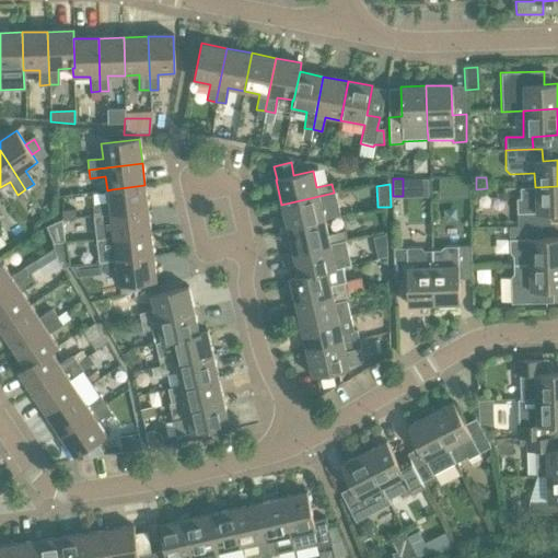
[(93,217),(94,217),(148,210),(144,185),(112,189),(107,190),(108,205),(92,207),(93,217)]
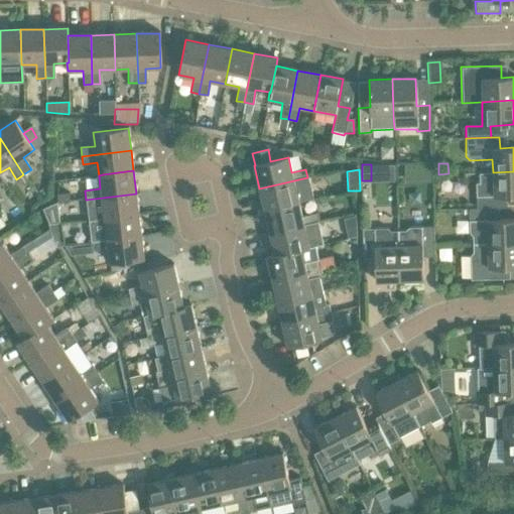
[(513,171),(493,172),(492,172),(478,172),(478,181),(474,181),(474,197),(476,197),(477,209),(494,208),(501,208),(501,196),(513,195),(513,171)]
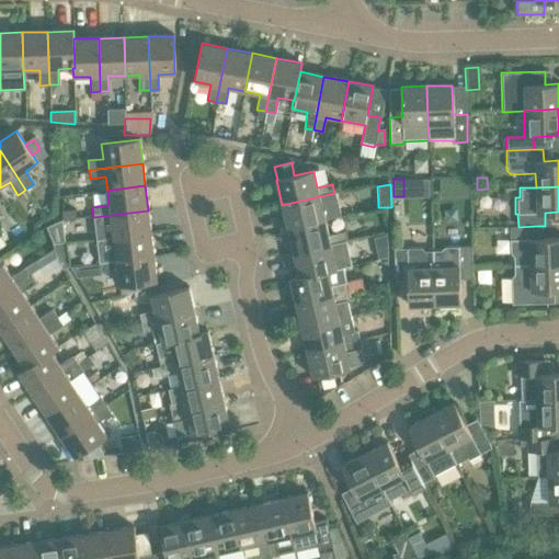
[(31,198),(25,190),(18,195),(24,204),(31,198)]
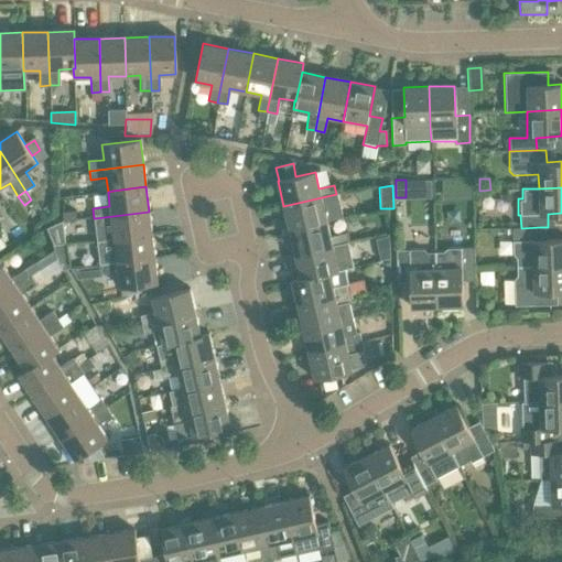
[(283,206),(289,229),(326,222),(342,217),(336,194),(283,206)]
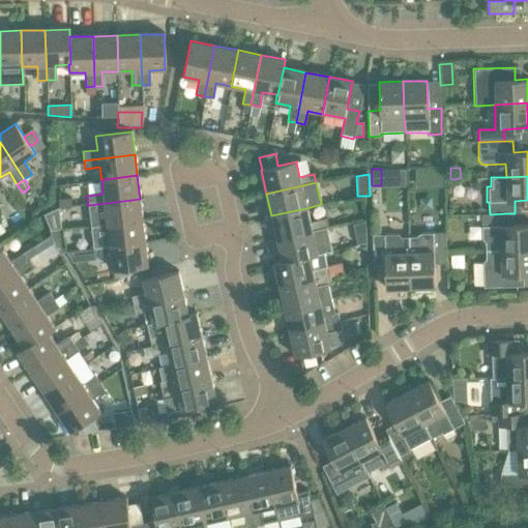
[(89,205),(92,227),(142,221),(142,218),(140,199),(89,205)]
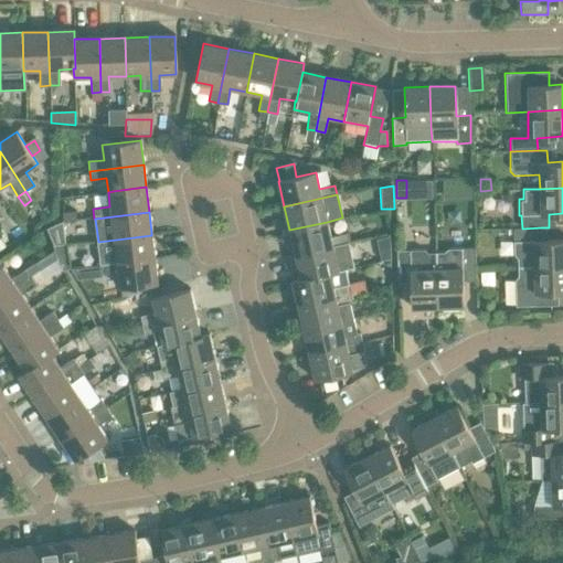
[(64,245),(61,222),(45,229),(53,247),(64,245)]
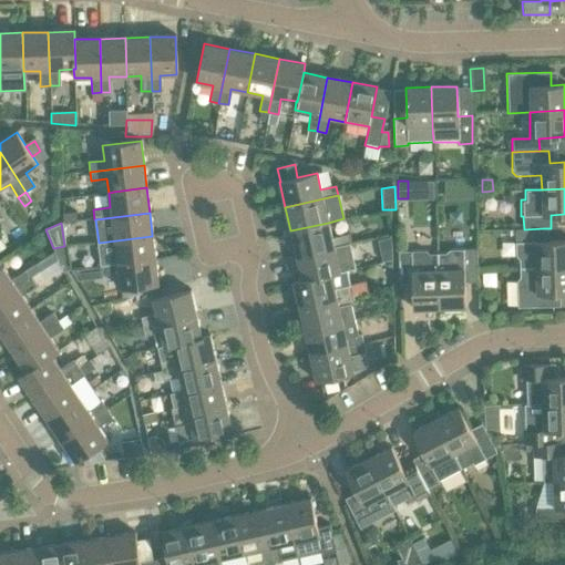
[(328,223),(290,230),(296,256),(349,244),(347,236),(331,239),(328,223)]
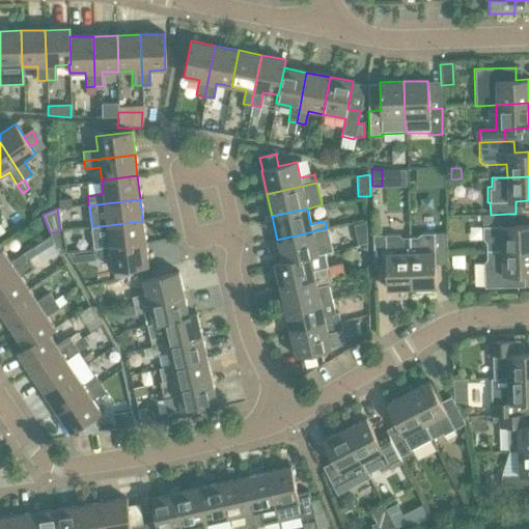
[(485,244),(485,251),(500,251),(528,249),(528,225),(508,226),(508,214),(491,215),(482,215),(483,241),(485,244)]
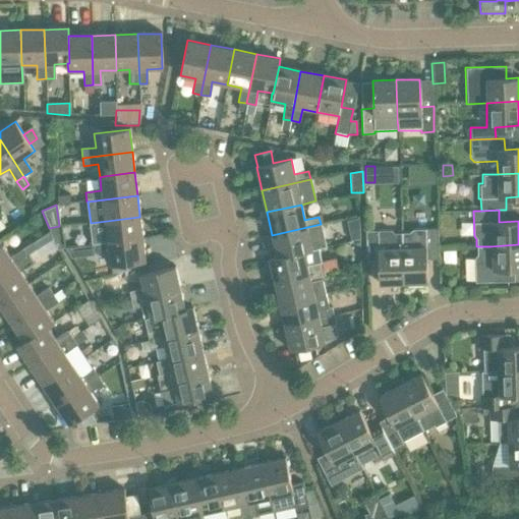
[(92,236),(93,244),(107,243),(142,237),(139,217),(91,223),(92,236)]
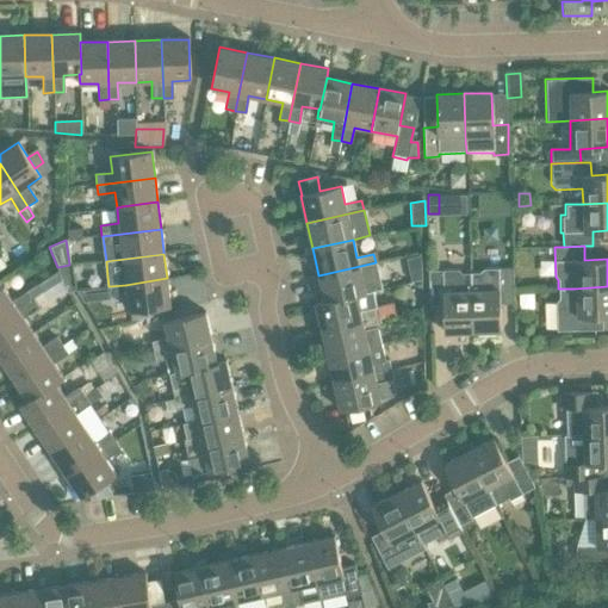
[(408,259),(410,273),(420,271),(416,256),(408,259)]
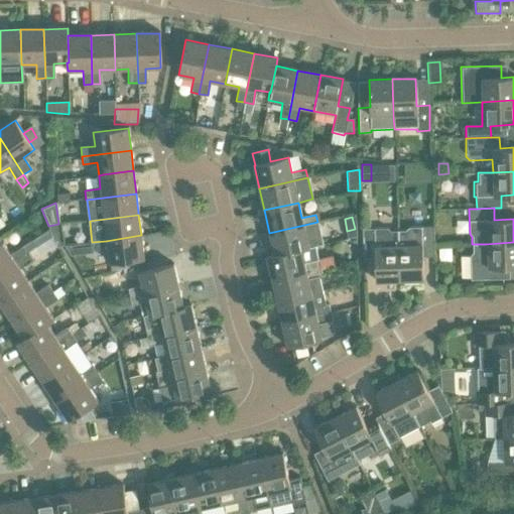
[(269,233),(274,255),(300,249),(301,250),(308,249),(314,247),(323,246),(317,222),(269,233)]
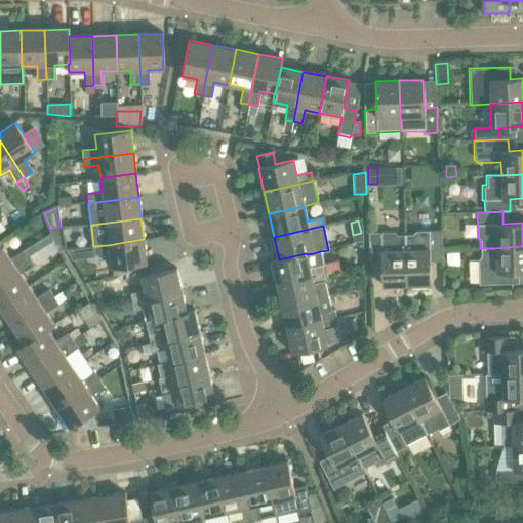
[(59,228),(49,230),(51,242),(56,251),(64,249),(59,228)]
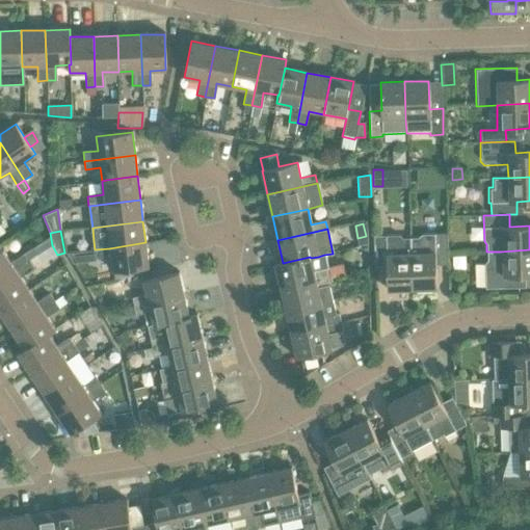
[(417,239),(411,239),(413,289),(436,289),(435,261),(447,261),(446,234),(421,235),(417,239)]
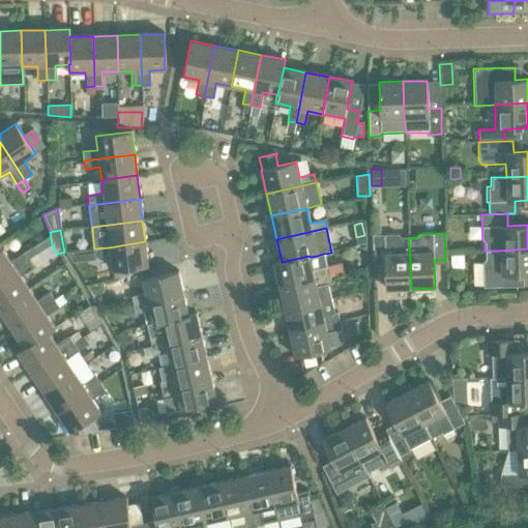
[(411,288),(409,238),(401,239),(397,235),(372,235),(372,262),(385,261),(386,289),(411,288)]
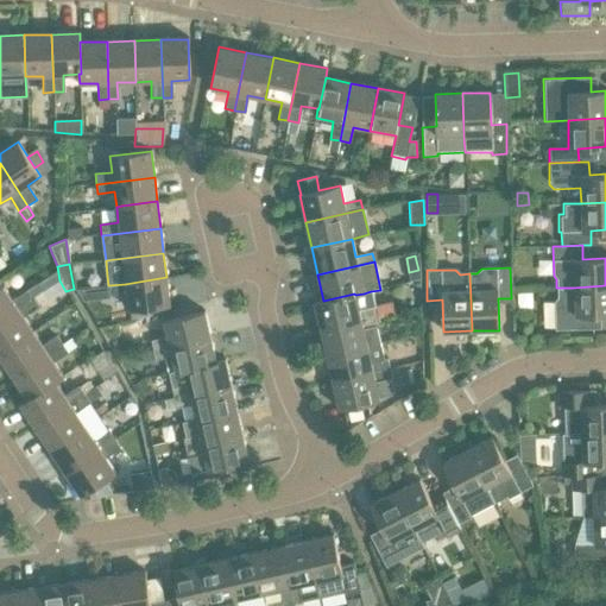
[(125,284),(108,285),(109,296),(127,294),(128,310),(170,305),(166,277),(125,284)]
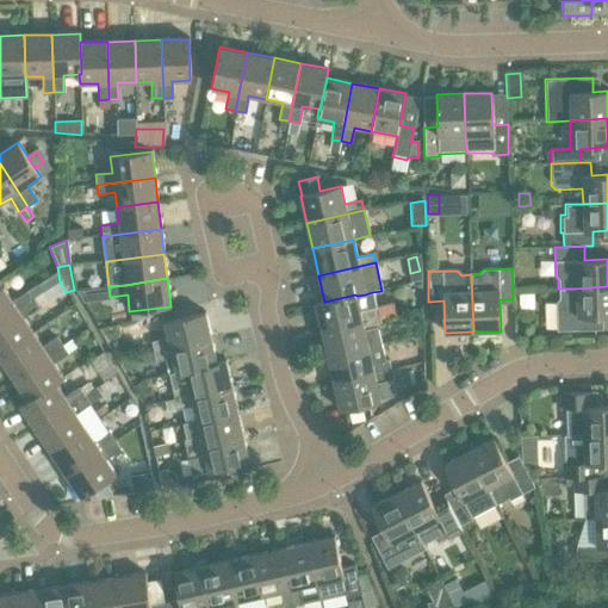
[(36,285),(26,292),(31,299),(41,292),(36,285)]
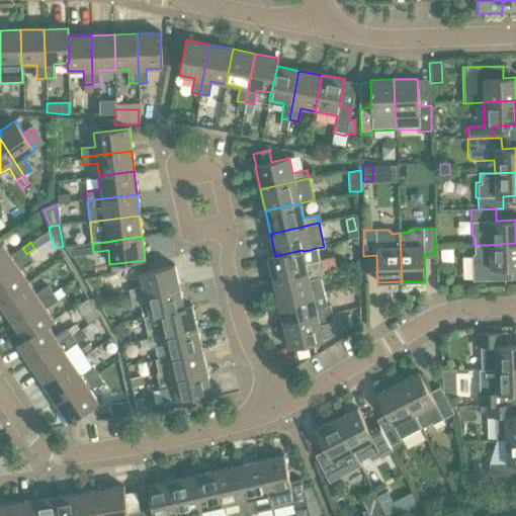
[(515,243),(488,245),(474,245),(475,255),(471,257),(473,281),(511,279),(510,267),(515,267),(515,243)]
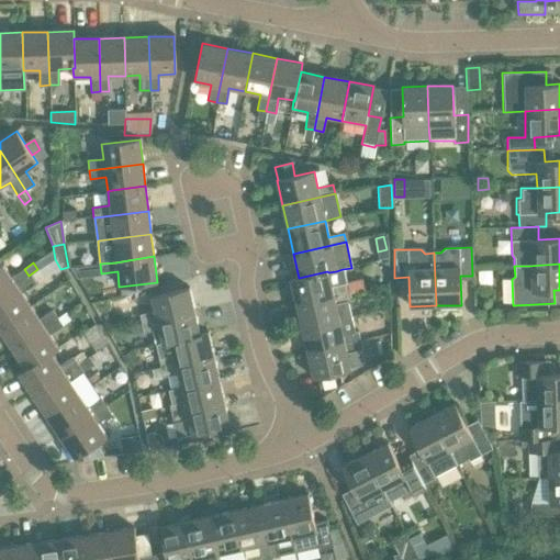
[(0,294),(29,276),(24,269),(10,278),(1,265),(0,265),(0,294)]
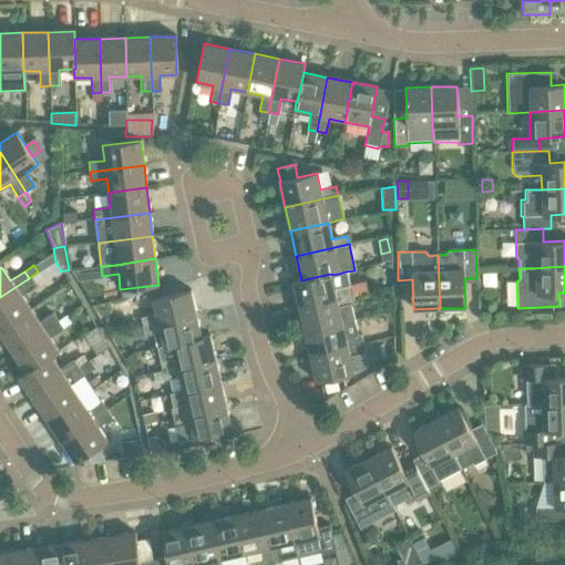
[(293,281),(298,307),(351,295),(346,271),(339,274),(331,275),(330,274),(301,280),(293,281)]
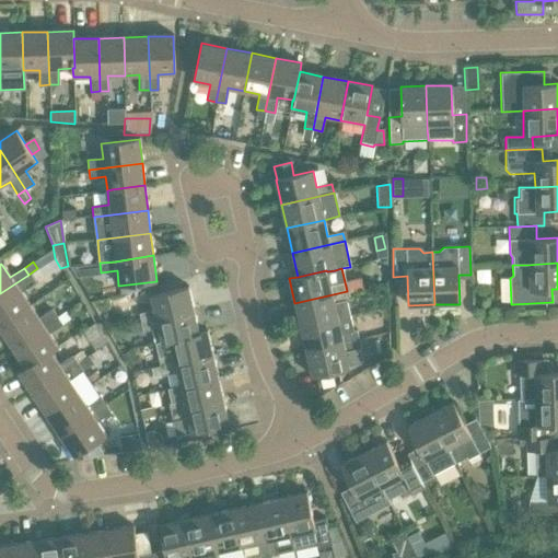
[(0,323),(28,303),(21,292),(34,283),(28,275),(0,293),(0,323)]
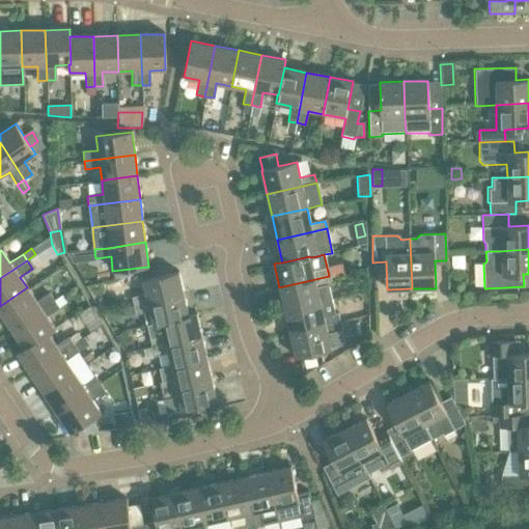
[(132,298),(134,306),(184,295),(178,273),(142,281),(145,295),(132,298)]
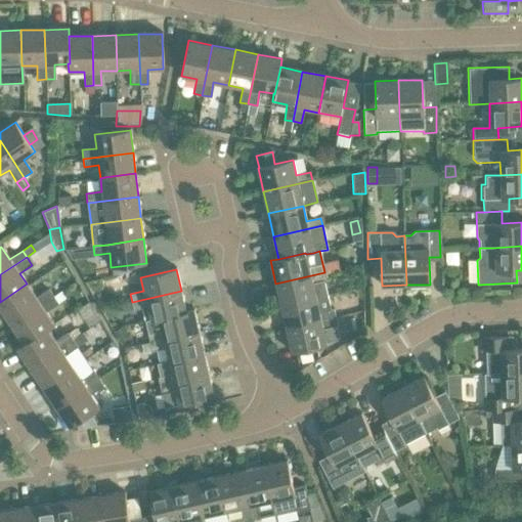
[(324,272),(275,284),(281,307),(316,299),(327,297),(323,283),(327,281),(324,272)]
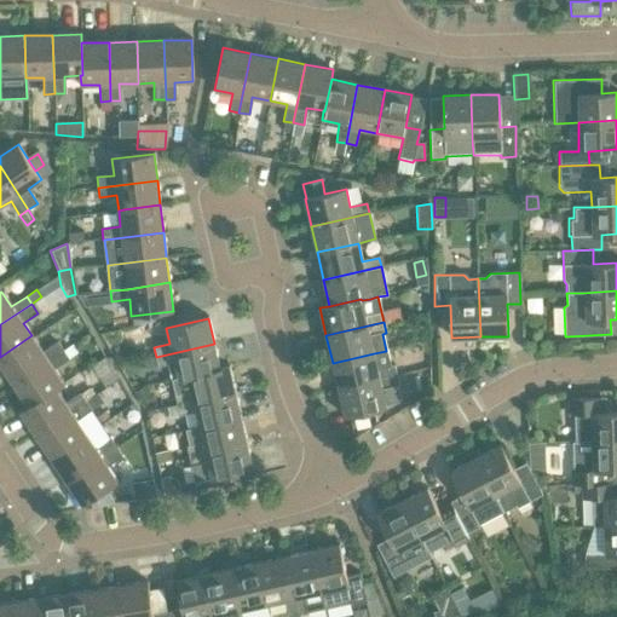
[(0,365),(11,382),(63,352),(56,342),(42,352),(32,335),(0,357),(0,365)]
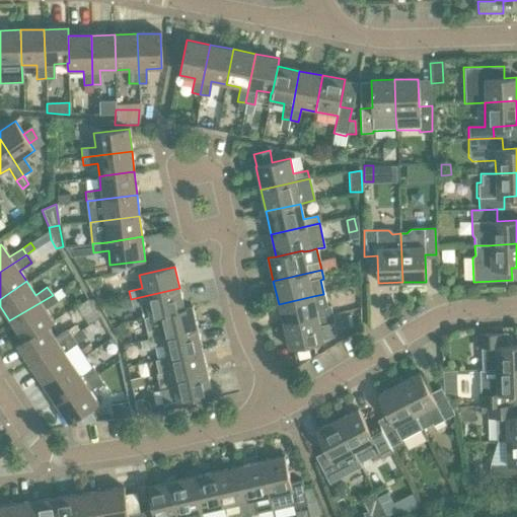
[(140,306),(143,320),(157,316),(157,315),(170,312),(185,309),(183,308),(179,288),(131,299),(131,300),(124,301),(126,309),(140,306)]
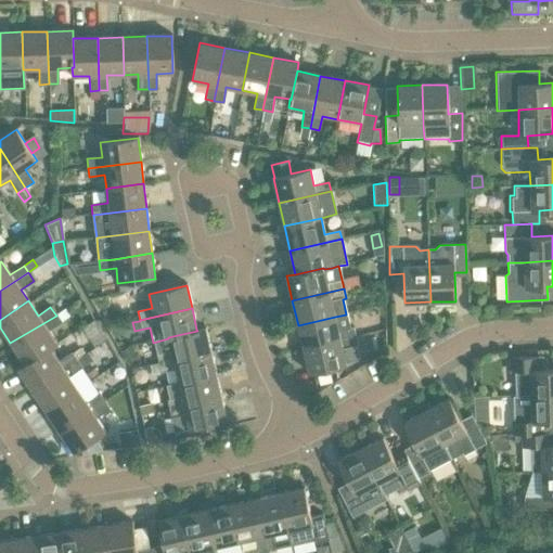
[(10,343),(25,364),(49,348),(50,350),(58,345),(49,331),(68,318),(63,310),(56,316),(10,343)]
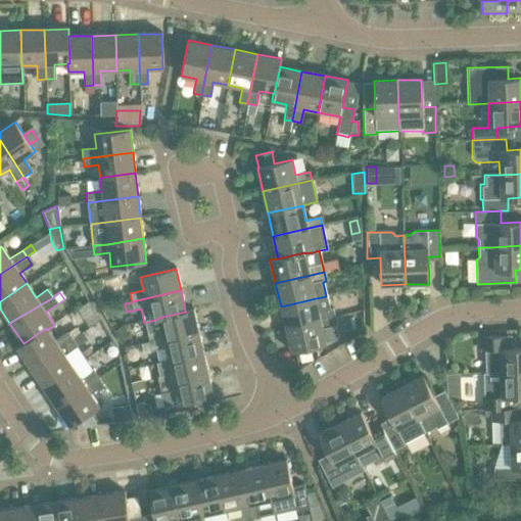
[(316,298),(281,306),(286,330),(335,318),(333,309),(329,310),(326,296),(316,298)]
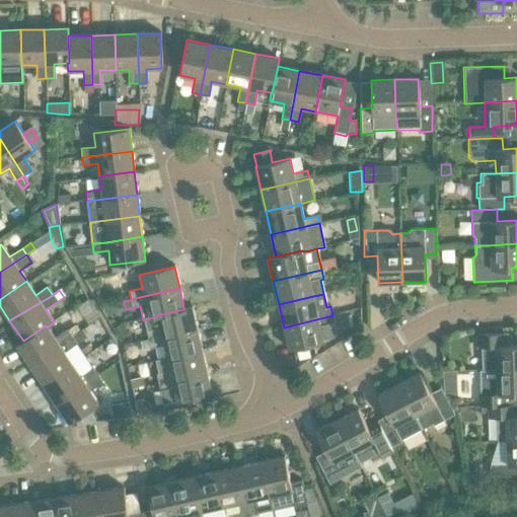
[(339,304),(330,306),(333,315),(342,313),(339,304)]
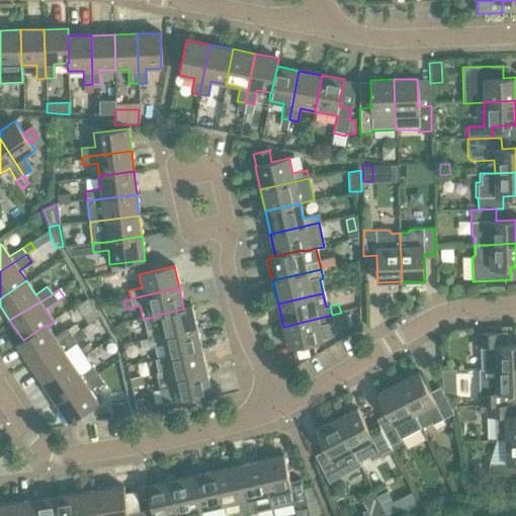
[(157,316),(143,320),(147,339),(148,339),(196,328),(191,306),(183,308),(184,309),(170,312),(157,315),(157,316)]
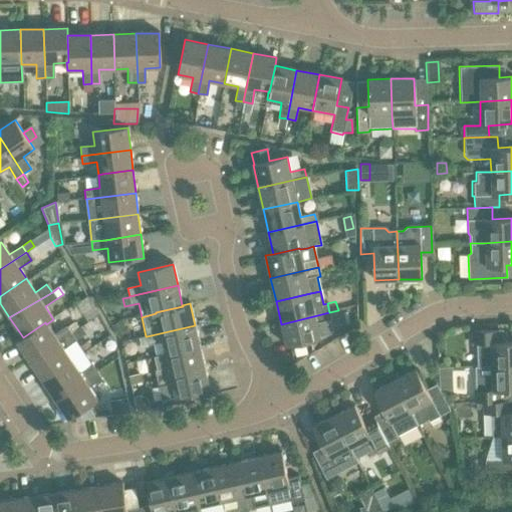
[(329,320),(330,320),(329,312),(281,324),(286,345),(290,344),(293,360),(313,351),(311,342),(320,339),(320,337),(330,335),(332,333),(329,320)]
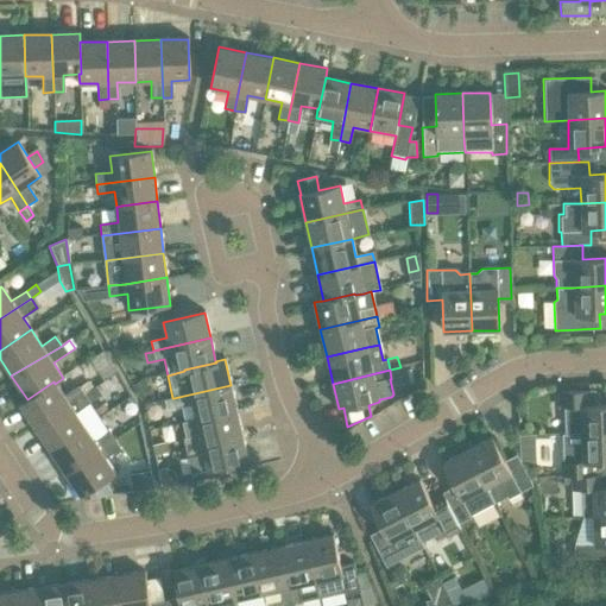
[(131,387),(137,396),(147,389),(143,380),(131,387)]
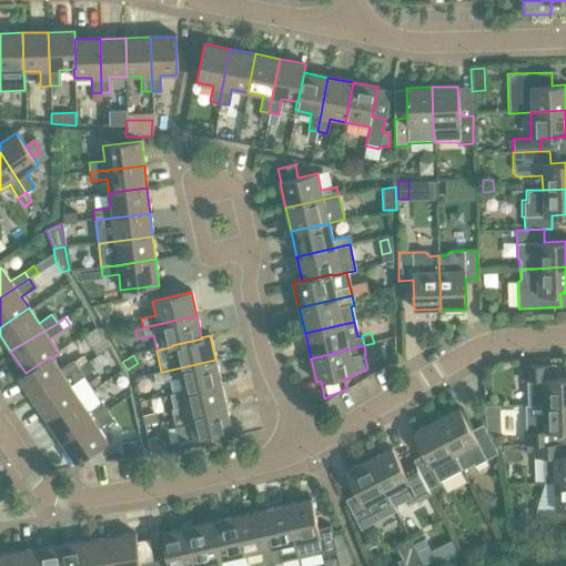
[(78,370),(78,369),(72,362),(60,371),(51,359),(50,356),(26,373),(18,378),(32,400),(78,370)]
